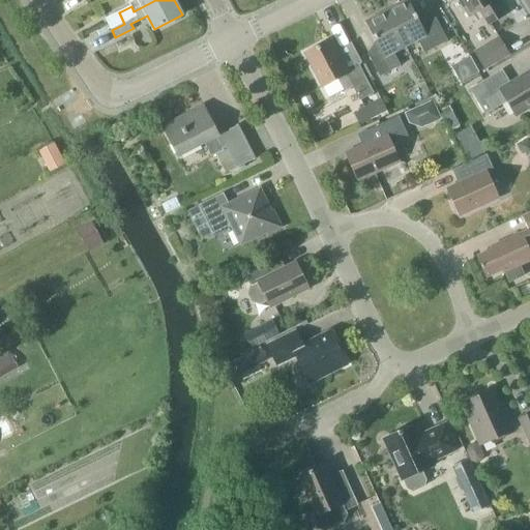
[(134,11),(155,0),(134,0),(129,2),(131,6),(134,11)]
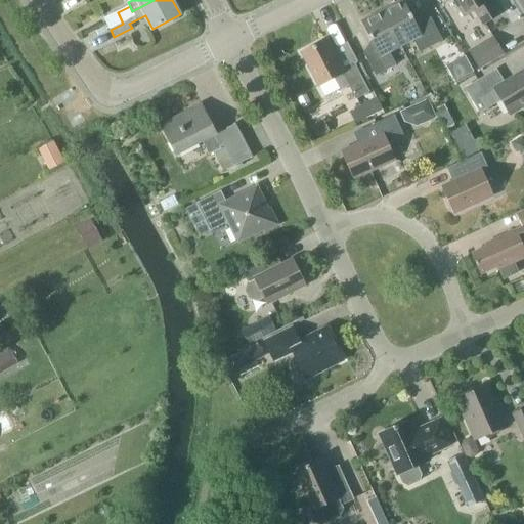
[(443,41),(431,17),(417,26),(402,0),(382,11),(401,46),(412,40),(420,53),(443,41)]
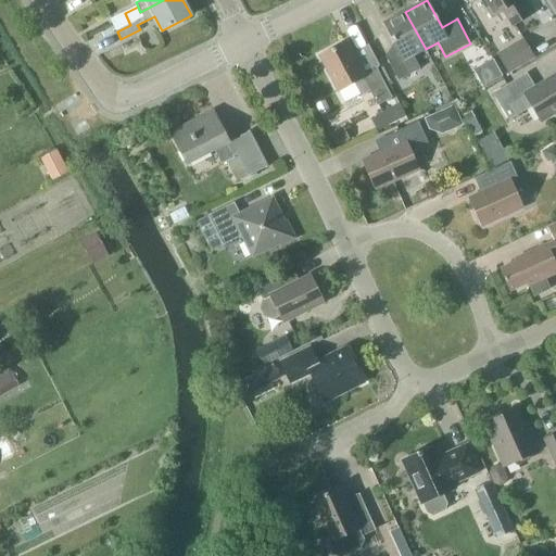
[(482,0),(493,16),(504,11),(513,26),(530,15),(520,0),(518,0),(519,0),(518,0),(482,0)]
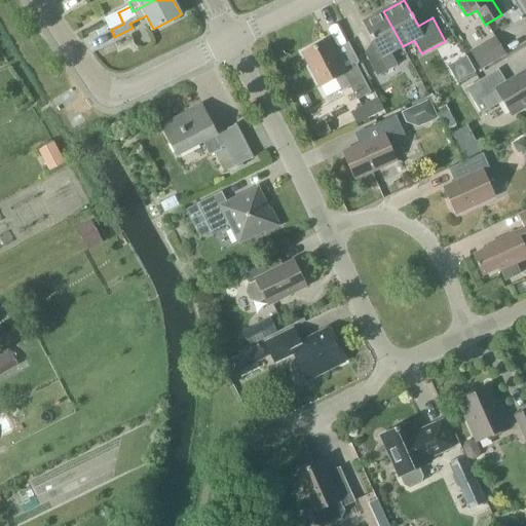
[(403,46),(383,11),(363,22),(376,47),(365,53),(377,76),(398,66),(390,52),(403,46)]
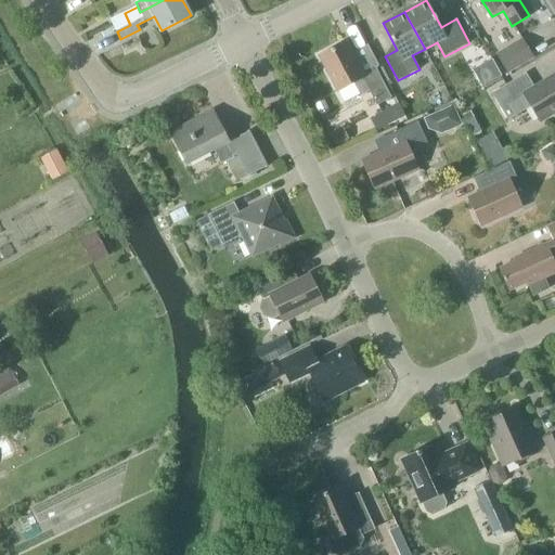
[(125,13),(112,20),(117,31),(130,25),(125,13)]
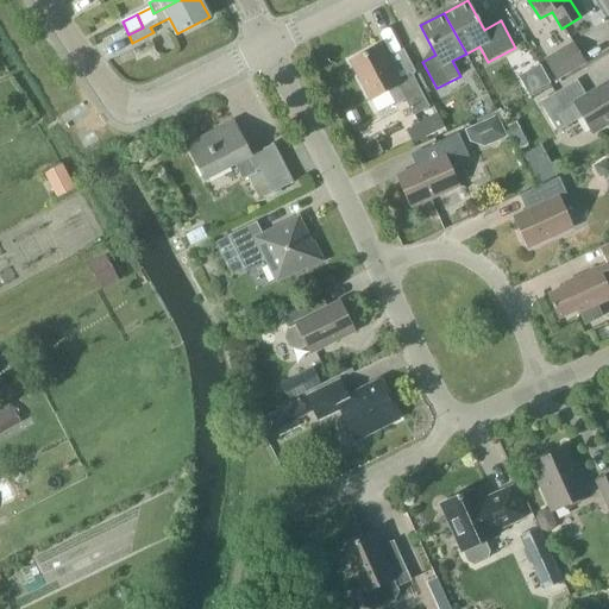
[(586,63),(572,42),(544,58),(557,81),(586,63)]
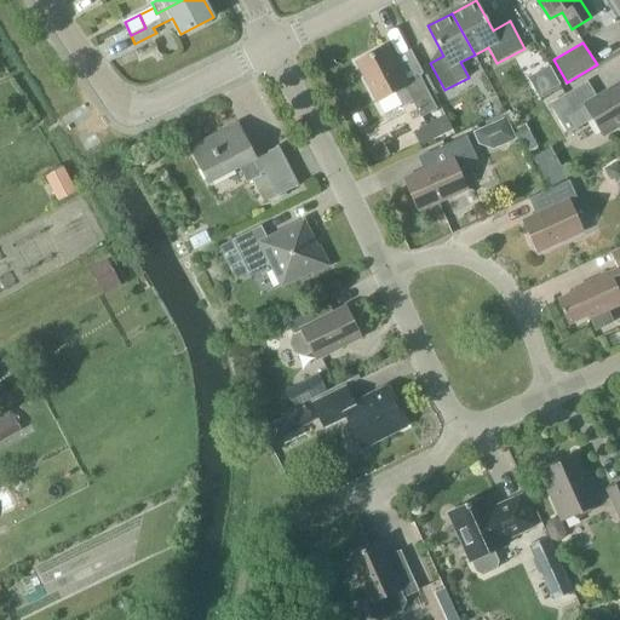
[(386,47),(357,63),(378,102),(395,92),(403,108),(413,103),(422,119),(437,109),(419,75),(405,84),(386,47)]
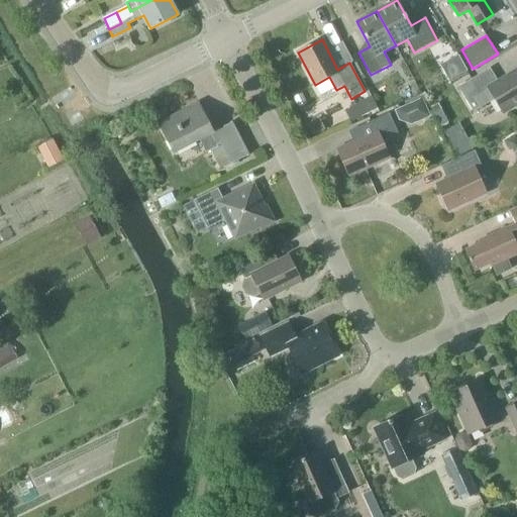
[(474,112),(495,99),(503,113),(516,104),(516,71),(498,82),(490,69),(458,87),(474,112)]
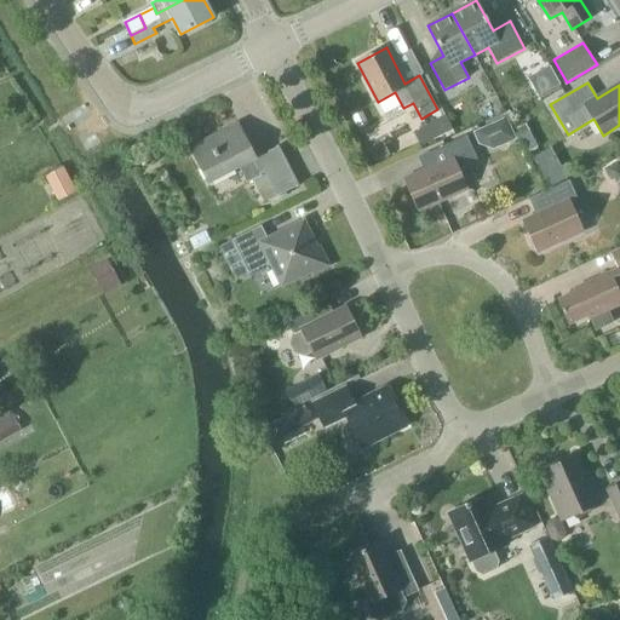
[(453,130),(445,115),(422,127),(429,143),(453,130)]
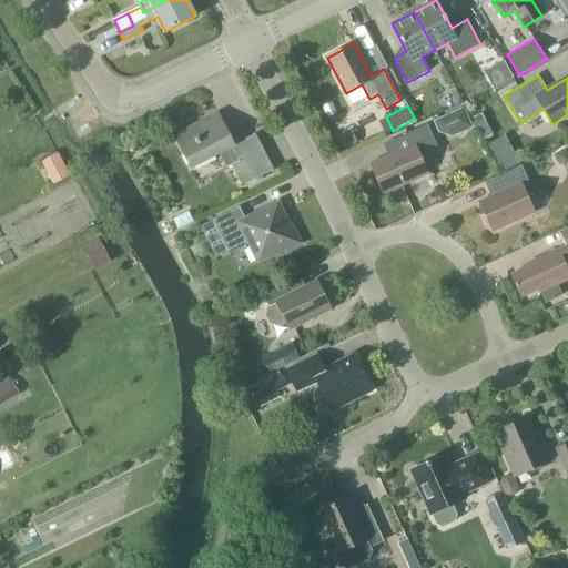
[(473,127),(464,107),(433,121),(437,132),(452,138),(473,127)]
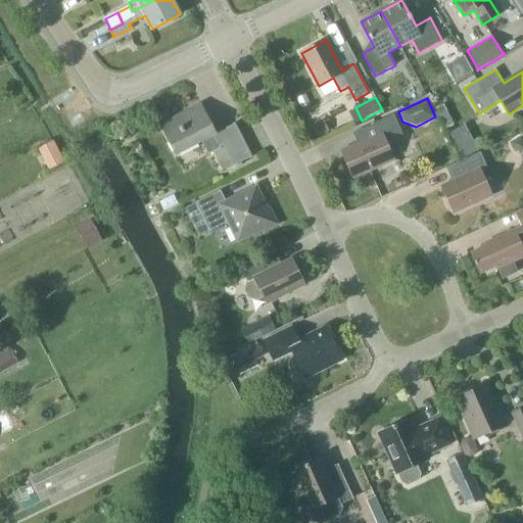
[(251,157),(252,156),(235,124),(216,134),(200,105),(161,125),(177,154),(178,153),(177,152),(201,140),(208,154),(207,154),(207,155),(221,149),(220,147),(224,146),(234,165),(251,157)]
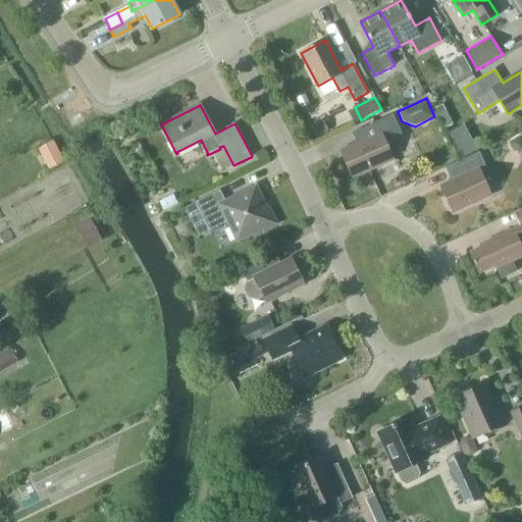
[(385,142),(402,135),(393,114),(370,124),(375,136),(341,152),(353,177),(394,159),(385,142)]
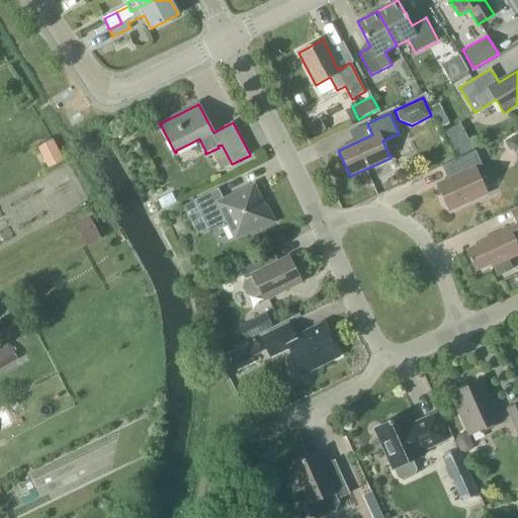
[(321,119),(310,125),(315,137),(327,131),(321,119)]
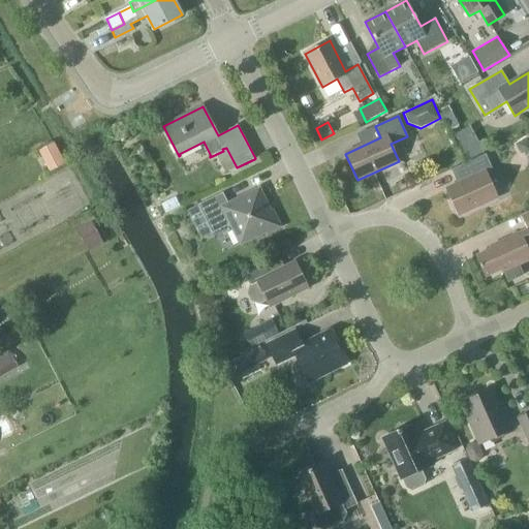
[(528,141),(528,138),(516,145),(519,152),(527,154),(528,153),(528,141)]
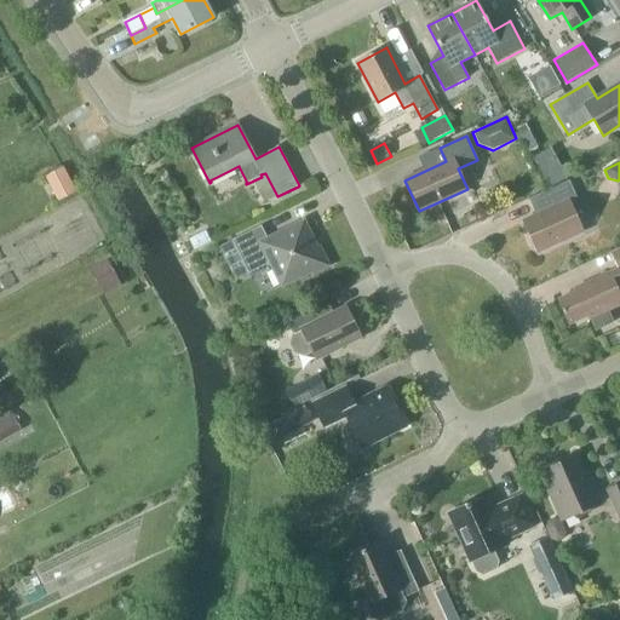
[(50,177),(58,202),(79,195),(70,170),(50,177)]
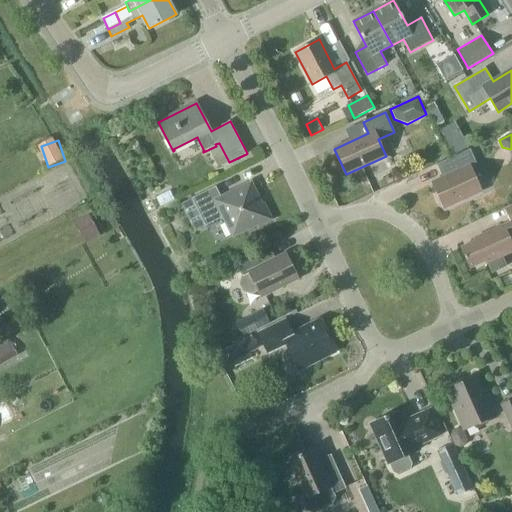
[(471,167),(477,164),(470,149),(437,165),(443,179),(433,184),(444,208),(481,191),(471,167)]
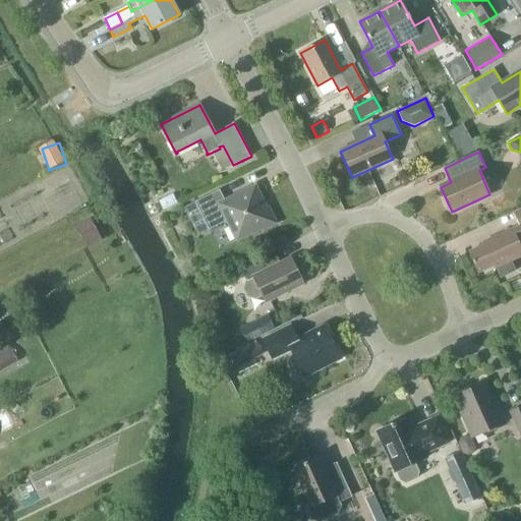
[(220,190),(194,203),(209,230),(227,221),(237,240),(263,228),(264,230),(277,224),(269,208),(267,209),(255,186),(225,201),(220,190)]
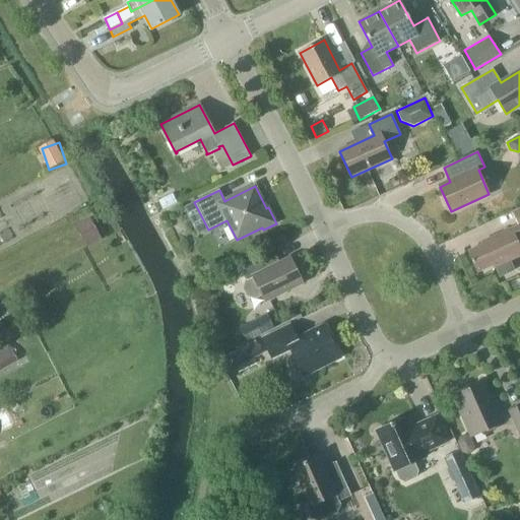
[(75,226),(86,247),(102,239),(89,218),(75,226)]
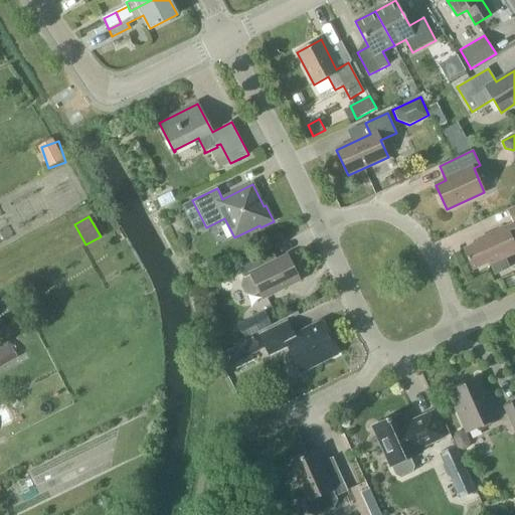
[(474,270),(489,263),(495,275),(510,269),(505,259),(514,253),(514,246),(511,237),(514,235),(514,222),(478,239),(480,242),(465,248),(474,270)]
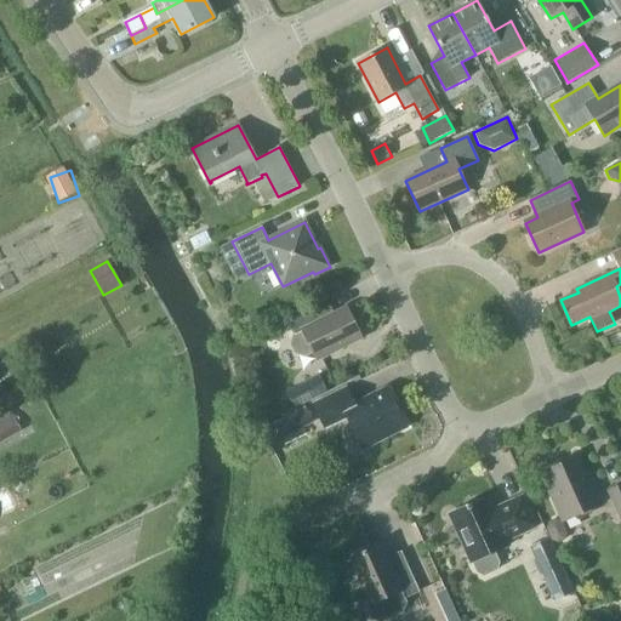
[(362,337),(347,308),(335,315),(328,301),(288,320),(295,335),(294,335),(291,345),(295,353),(305,357),(313,353),(317,360),(362,337)]
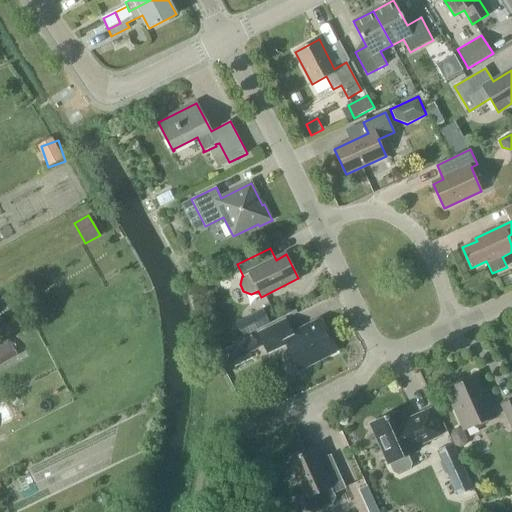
[(211,258),(196,265),(200,274),(215,267),(211,258)]
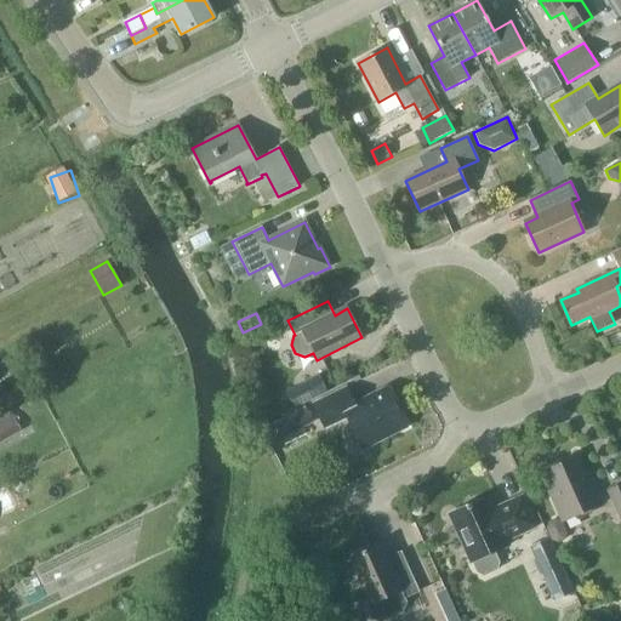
[(328,392),(319,375),(285,392),(294,409),(328,392)]
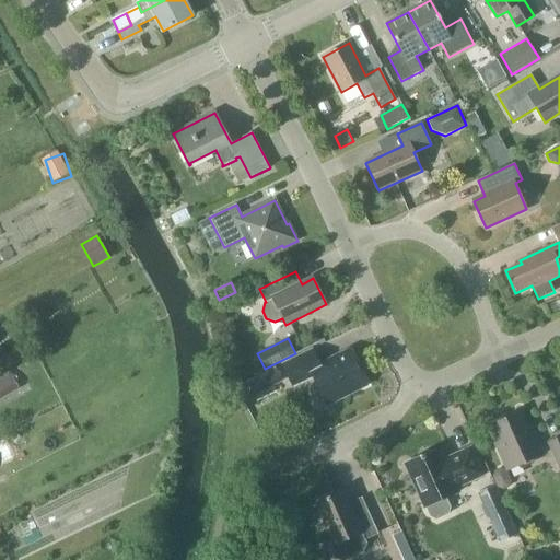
[(366,385),(349,351),(319,365),(312,350),(283,364),(293,386),(313,376),(327,404),(366,385)]
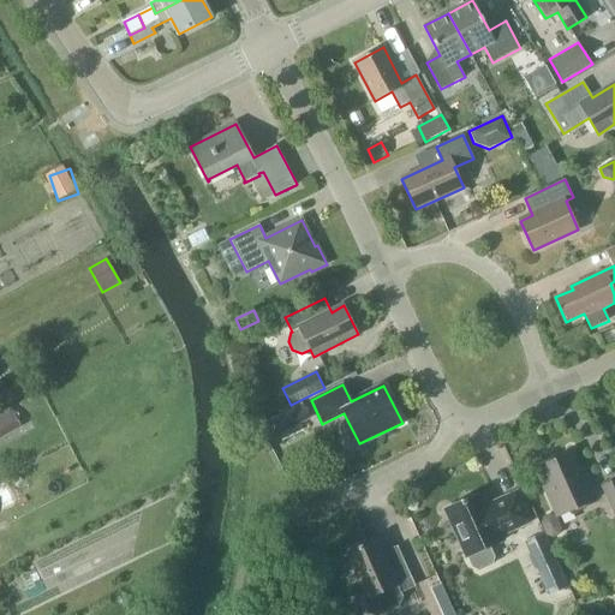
[(16,387),(0,394),(0,399),(4,407),(22,399),(16,387)]
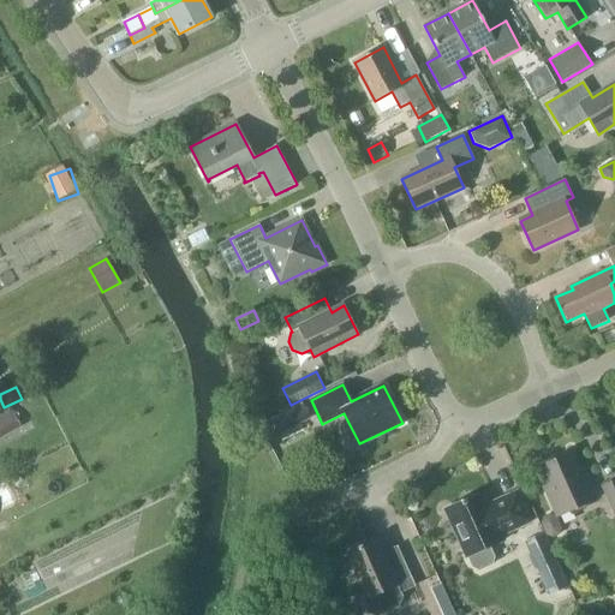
[(290,412),(297,428),(311,422),(303,405),(290,412)]
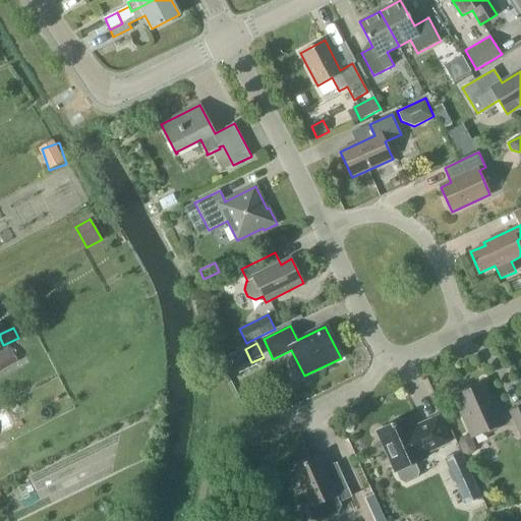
[(0,353),(0,360),(4,369),(18,362),(10,348),(0,353)]
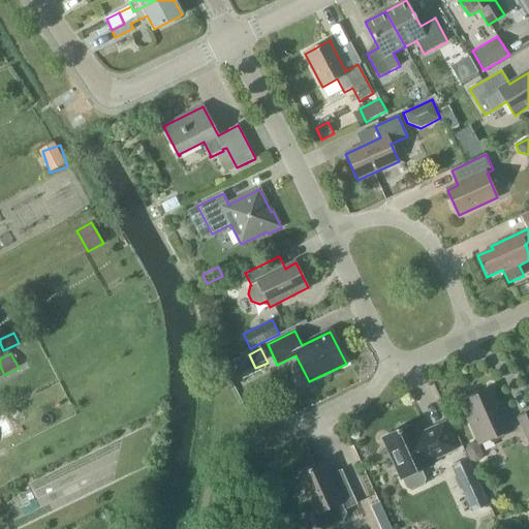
[(490,391),(465,401),(472,416),(468,418),(479,444),(514,430),(505,412),(501,414),(490,391)]
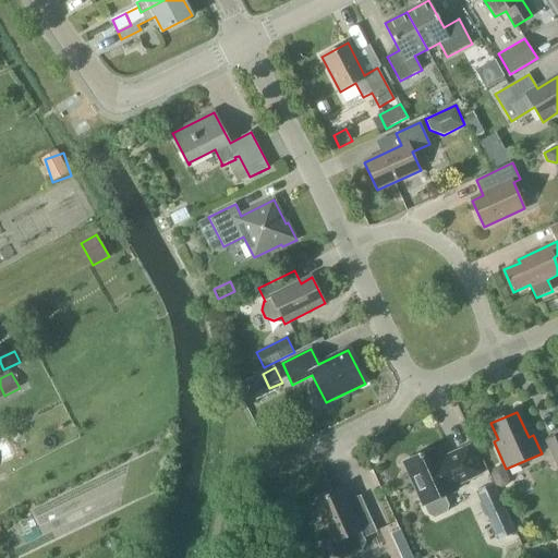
[(557,435),(546,441),(557,465),(557,464),(557,435)]
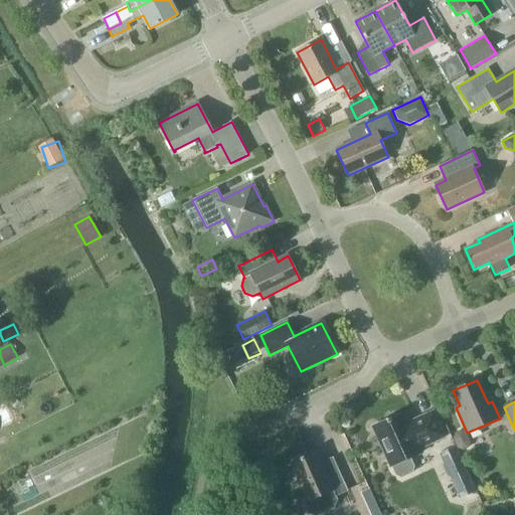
[(420,449),(445,438),(433,411),(408,422),(404,412),(372,426),(390,467),(392,467),(395,475),(401,478),(412,473),(414,467),(410,458),(422,453),(420,449)]
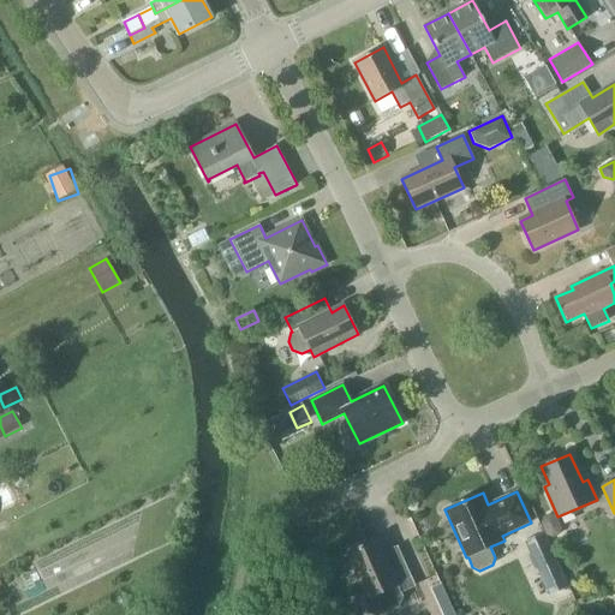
[(568,587),(556,561),(544,535),(529,542),(553,595),(568,587)]
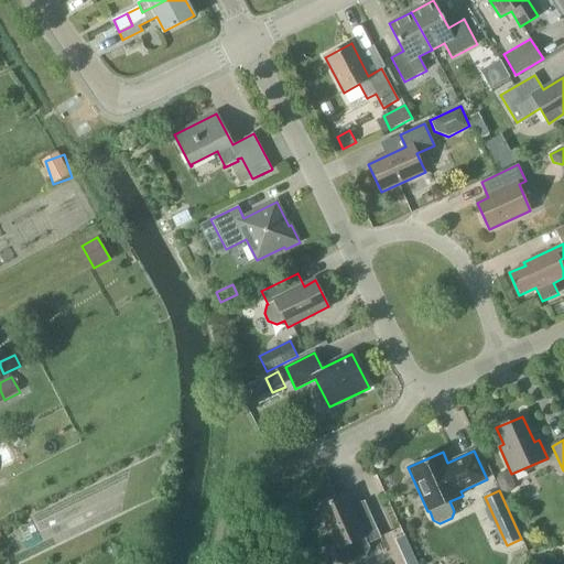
[(368,544),(381,538),(365,501),(351,507),(346,496),(320,507),(337,549),(333,551),(337,562),(343,563),(349,563),(366,556),(369,548),(368,544)]
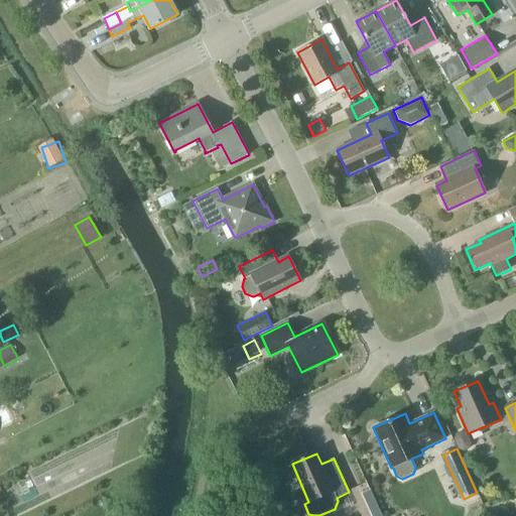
[(370,489),(362,493),(366,503),(375,499),(370,489)]
